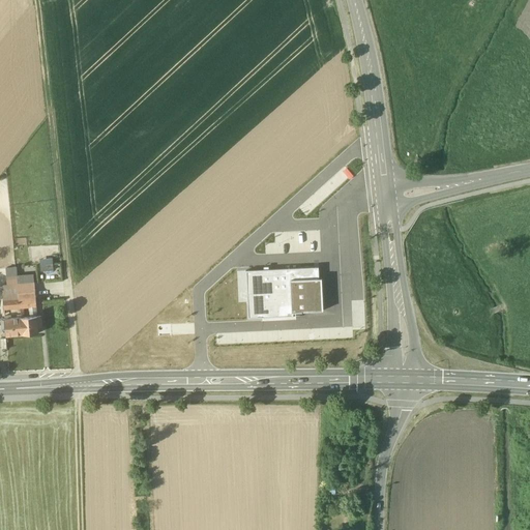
[(54,258),(41,258),(41,269),(54,269),(54,258)]
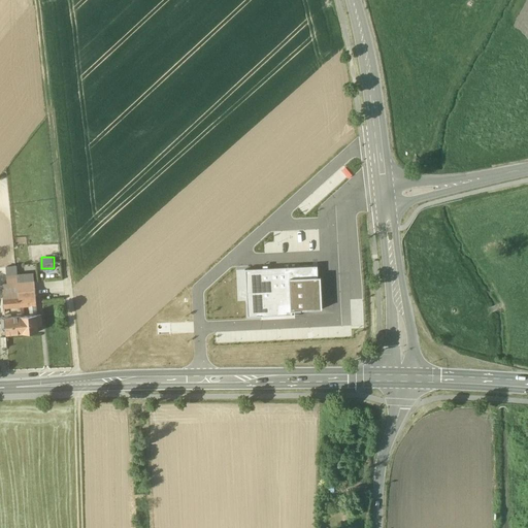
[(318,265),(244,269),(248,318),(292,315),(292,310),(323,309),(321,277),(319,277),(318,265)]
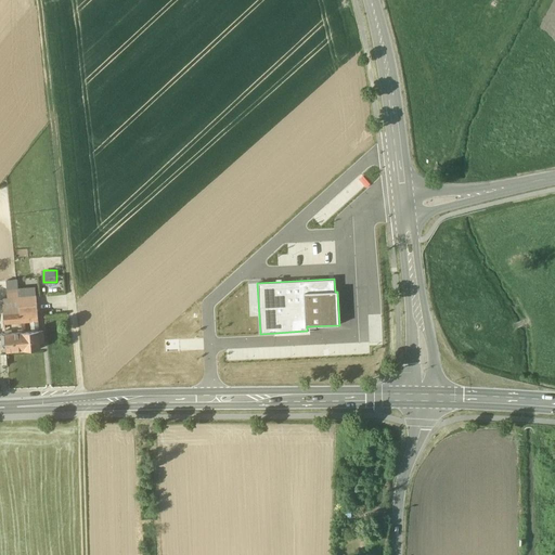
[(37,296),(20,297),(21,322),(38,321),(38,311),(37,296)]
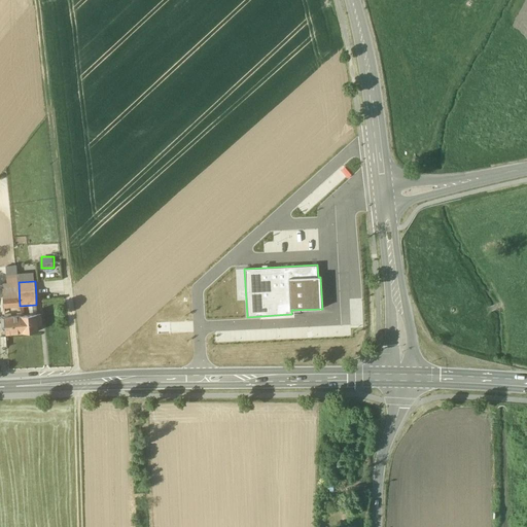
[(19,282),(2,284),(4,307),(20,306),(19,282)]
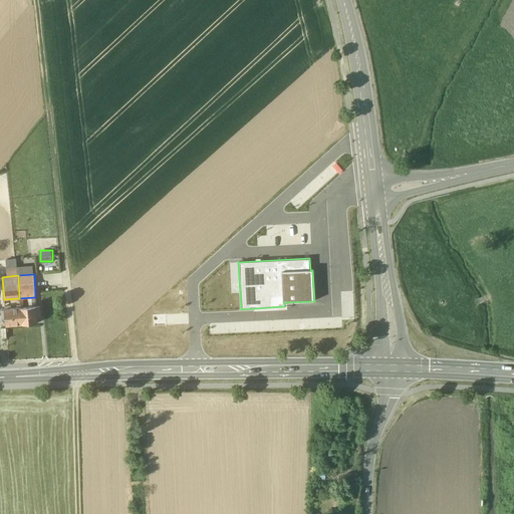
[(36,307),(21,308),(22,324),(38,323),(37,316),(36,307)]
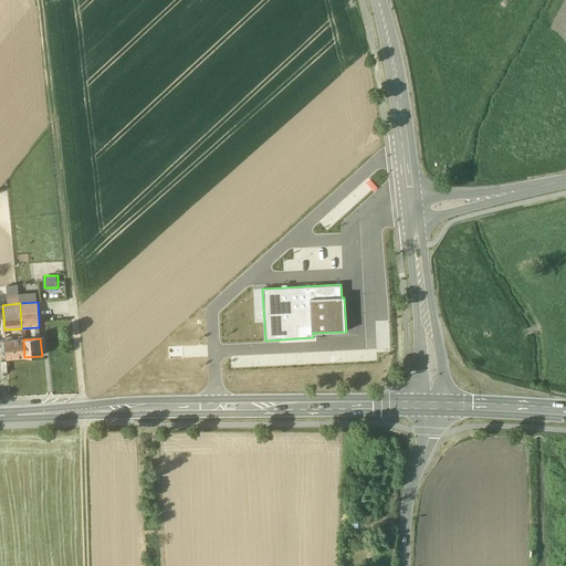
[(23,339),(6,341),(7,350),(7,359),(24,357),(23,339)]
